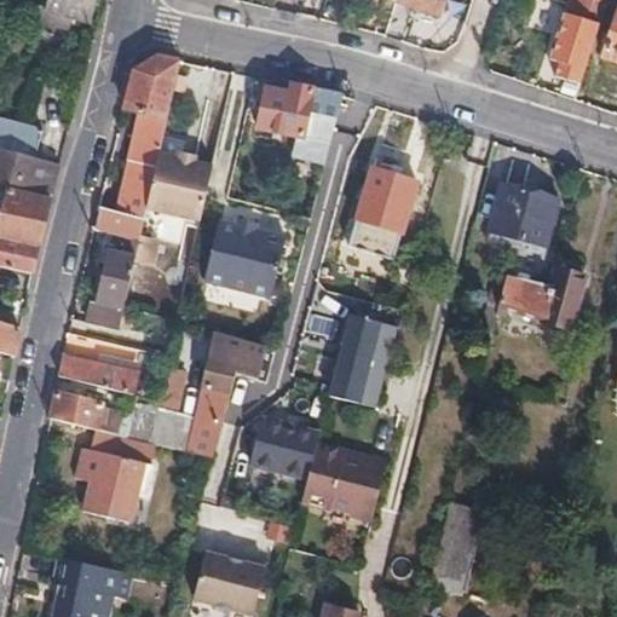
[(86,22),(92,0),(46,0),(44,9),(38,7),(34,22),(64,32),(69,17),(86,22)]
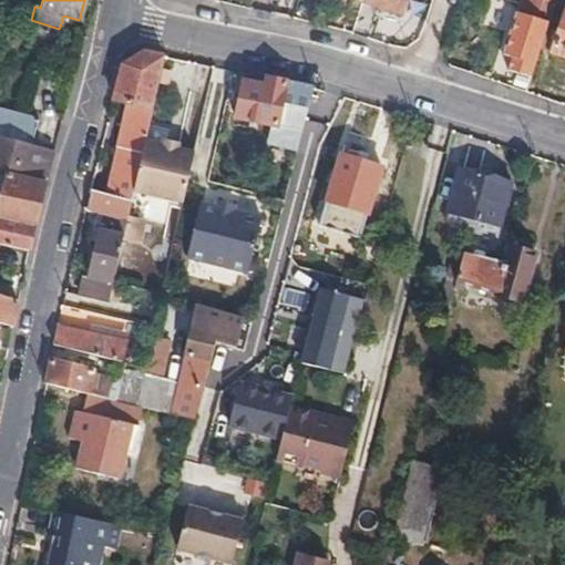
[(363,0),(401,12),(404,0),(363,0)]
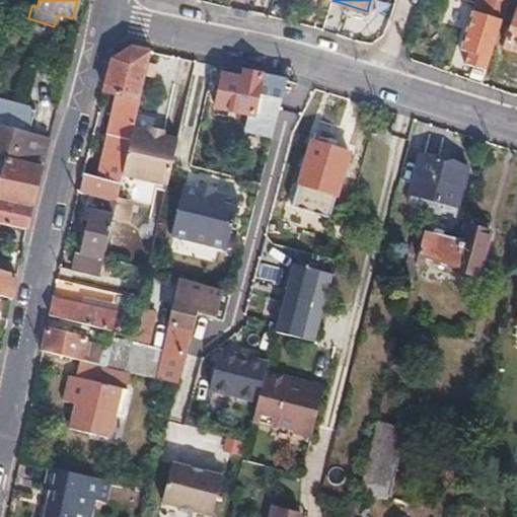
[(486,68),(507,0),(476,0),(462,47),(469,49),(465,61),(486,68)]
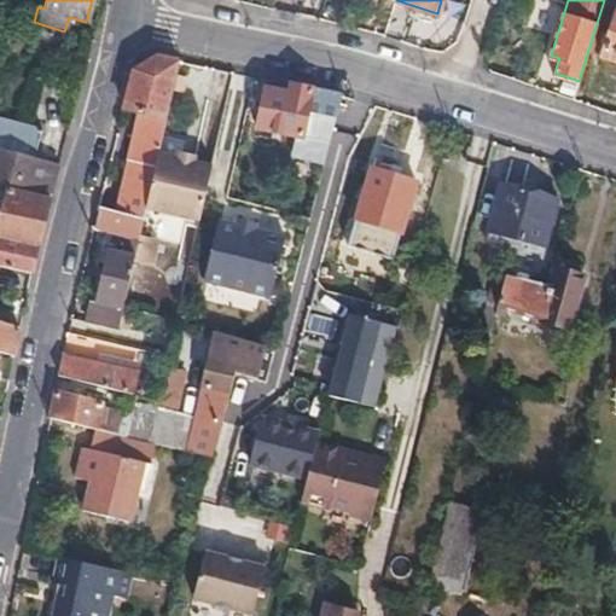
[(615,12),(603,53),(615,58),(615,12)]
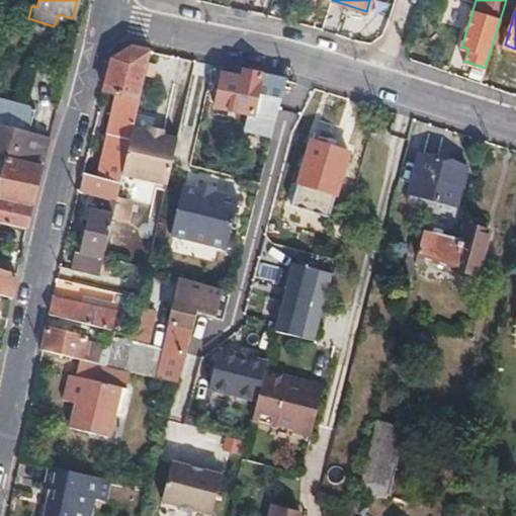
[(104,90),(115,93),(140,99),(152,51),(133,47),(111,59),(104,90)]
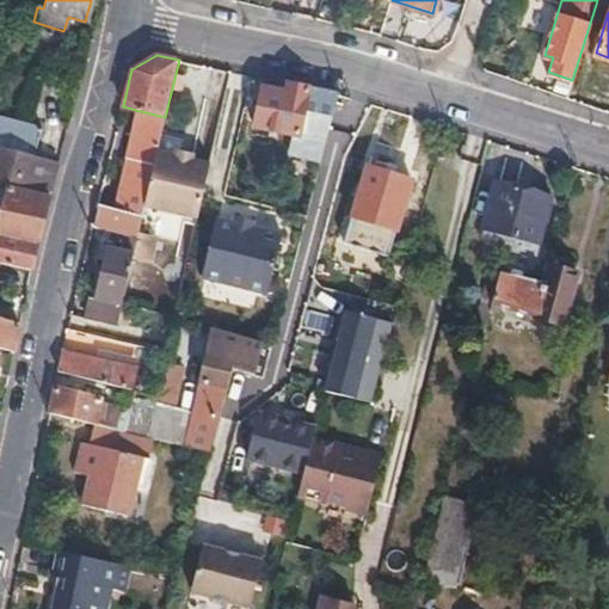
[(336,92),(288,82),(287,90),(263,86),(254,123),(290,130),(287,149),(320,157),(337,92),(336,92)]
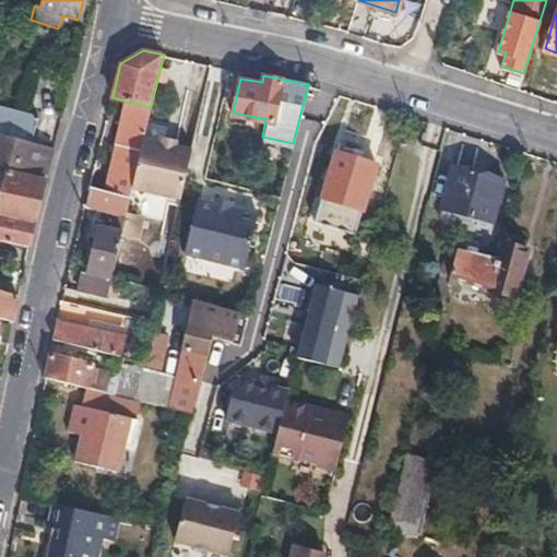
[(103,190),(90,188),(85,206),(103,211),(126,216),(132,187),(144,138),(151,107),(125,101),(103,190)]
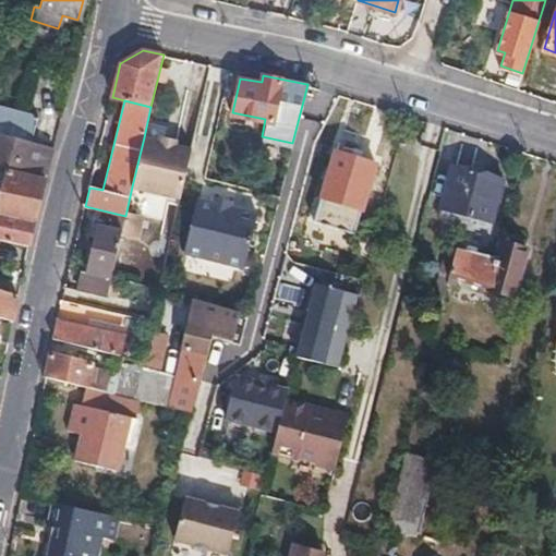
[(0,134),(31,143),(37,115),(0,105),(0,134)]
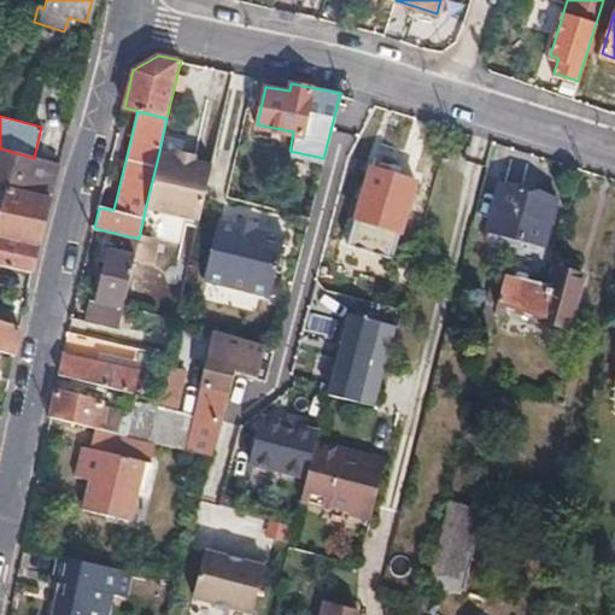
[(50,191),(57,164),(34,158),(0,148),(0,177),(9,180),(50,191)]
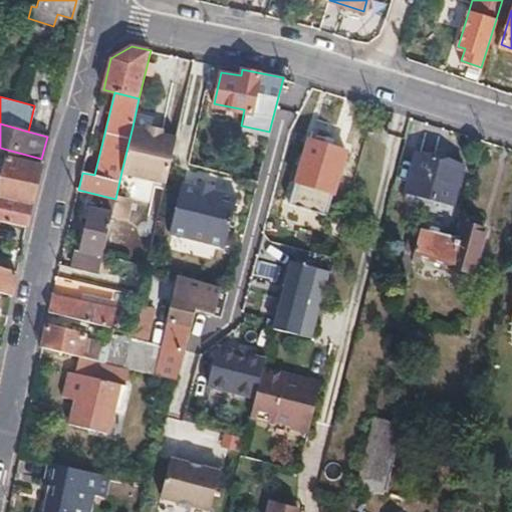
[(150,124),(148,130),(163,134),(164,128),(150,124)]
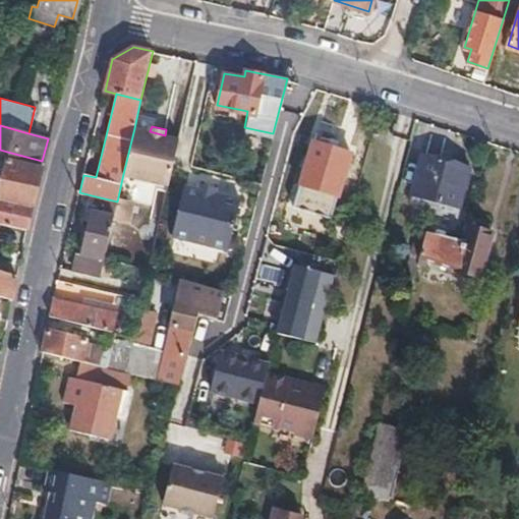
[(134,128),(123,174),(169,182),(179,138),(165,135),(150,131),(134,128)]
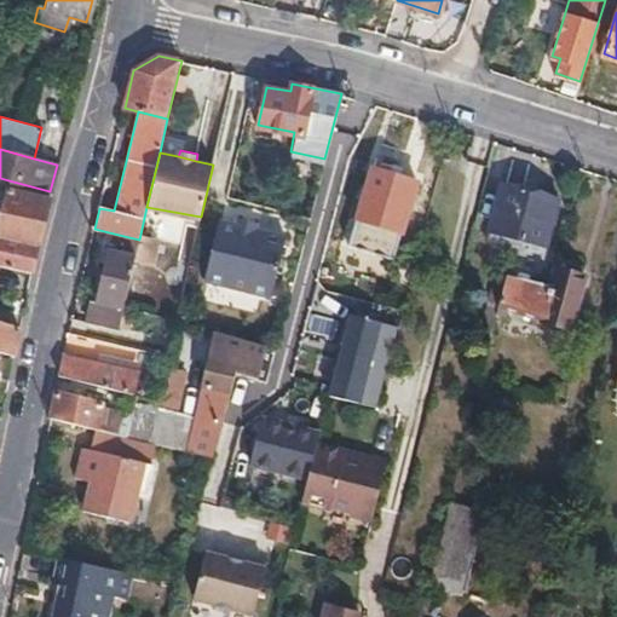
[(399,177),(402,169),(373,161),(349,243),(393,257),(415,182),(399,177)]
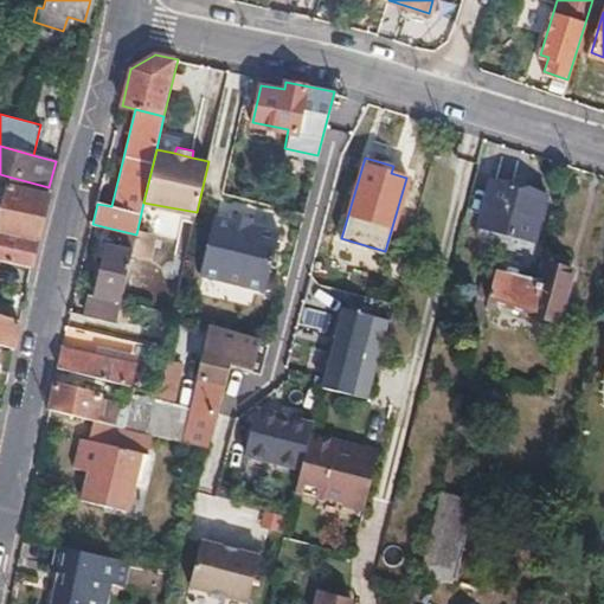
[(479,226),(533,242),(546,196),(492,179),(479,226)]
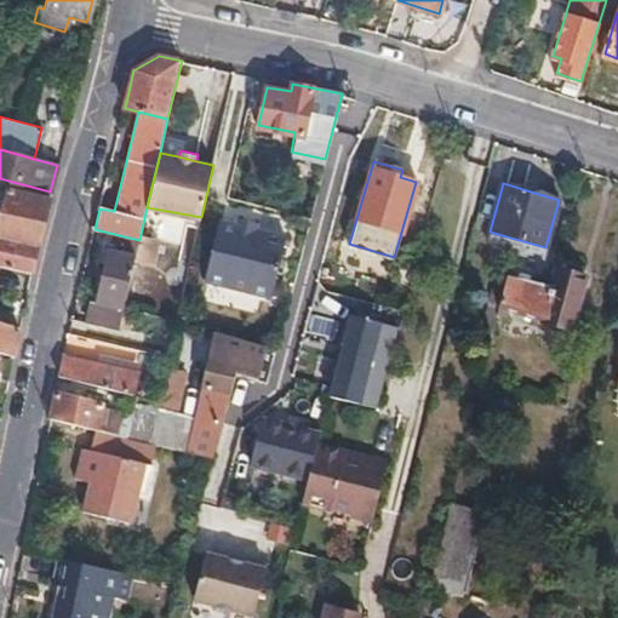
[(0,233),(35,245),(47,200),(4,190),(0,205),(0,233)]
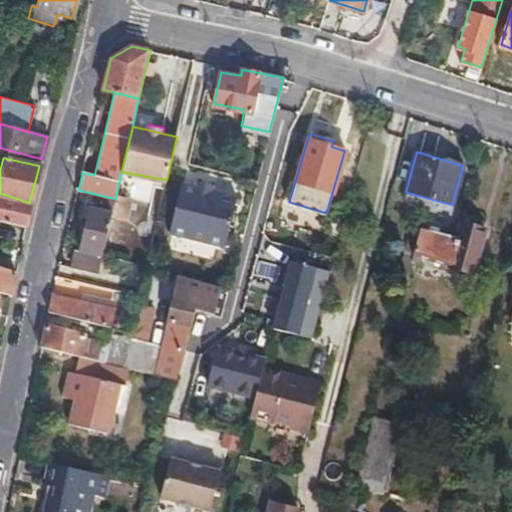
[(169,228),(222,241),(235,194),(181,180),(169,228)]
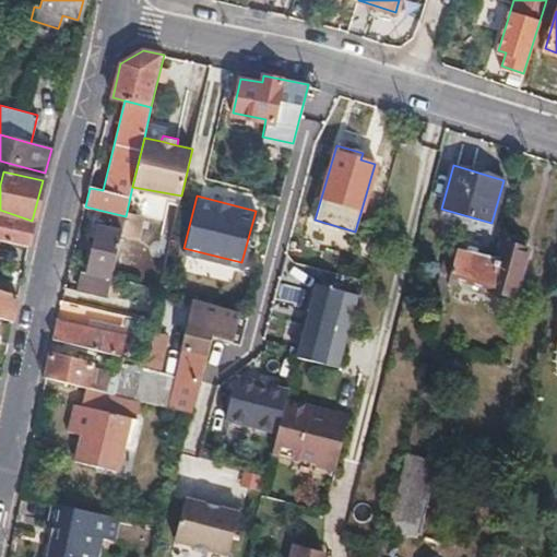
[(0,240),(25,247),(30,227),(32,221),(0,210),(0,240)]
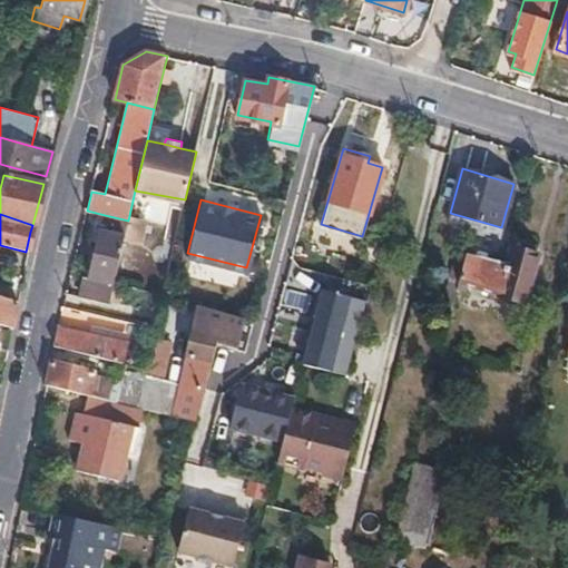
[(128,221),(105,215),(103,224),(114,227),(113,231),(125,233),(128,221)]
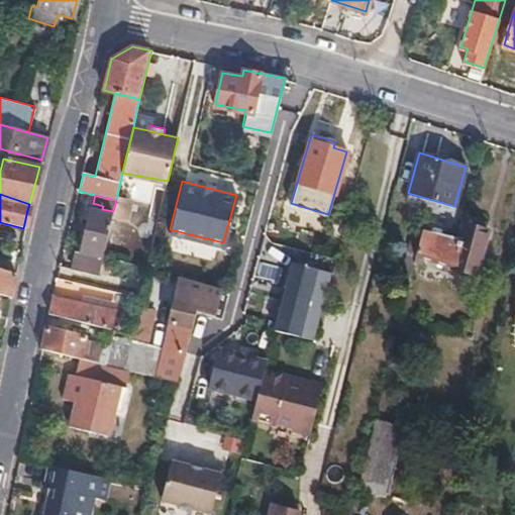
[(78,251),(74,270),(99,275),(103,255),(113,211),(102,209),(92,207),(83,251),(78,251)]
